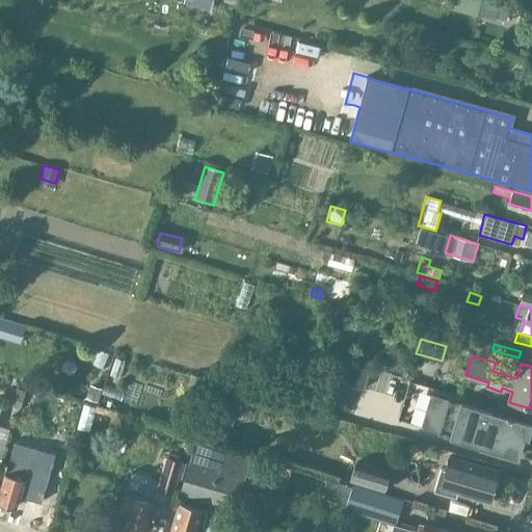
[(387,361),(383,370),(393,373),(396,364),(387,361)]
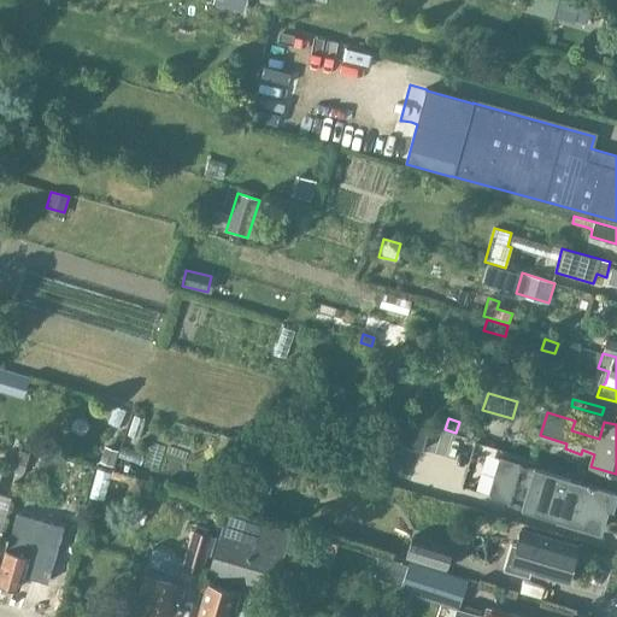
[(71,424),(71,429),(72,433),(76,435),(81,436),(84,434),(87,430),(88,427),(86,422),(82,419),(78,419),(74,421),(71,424)]
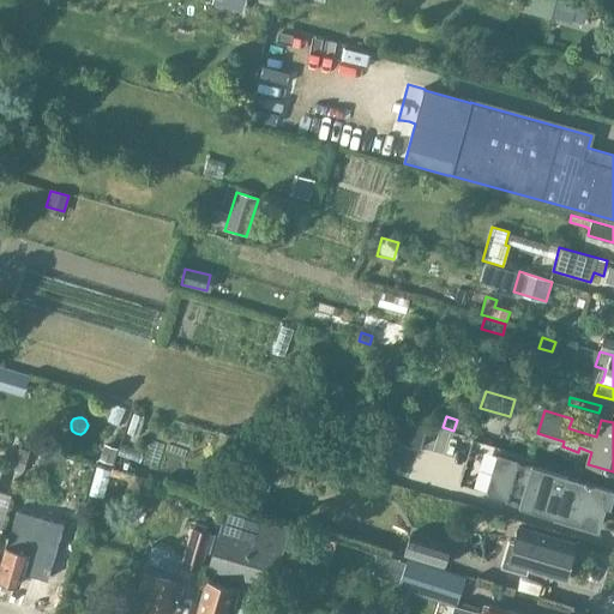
[(399,419),(393,441),(420,449),(426,426),(399,419)]
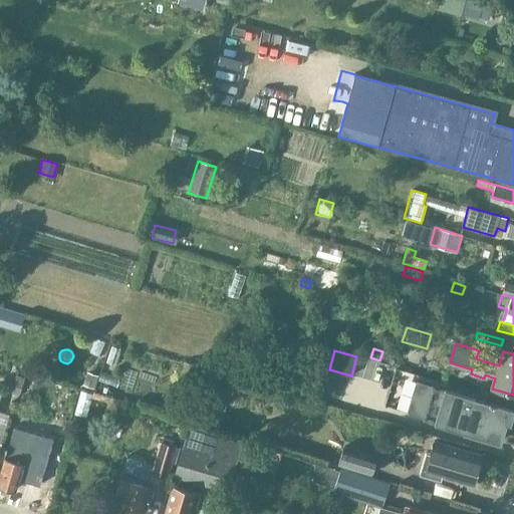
[(25,364),(19,367),(22,374),(28,372),(25,364)]
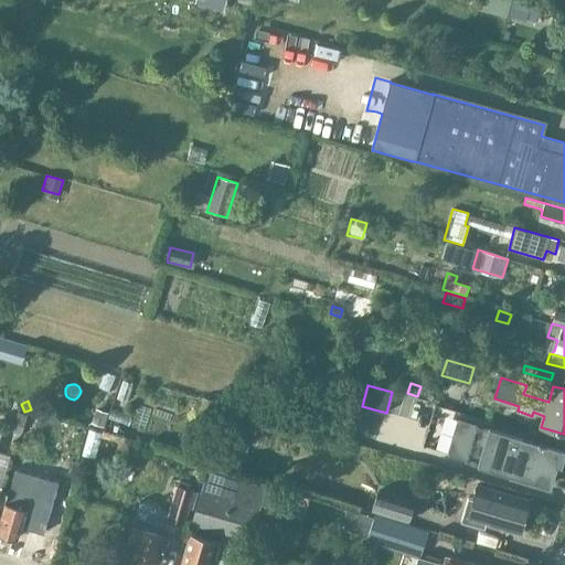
[(94,412),(91,424),(103,427),(106,415),(94,412)]
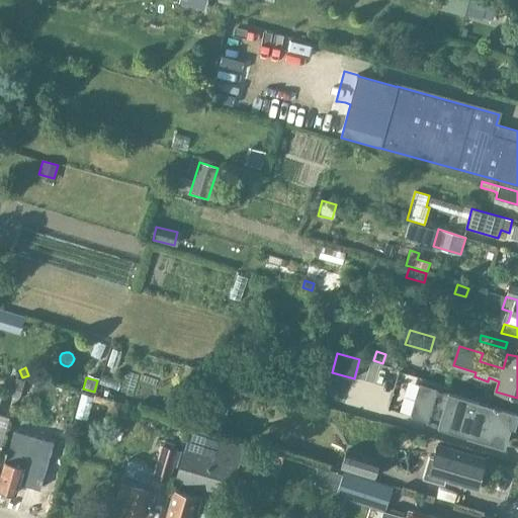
[(504,445),(514,411),(420,383),(411,416),(387,409),(383,424),(423,436),(427,422),(504,445)]
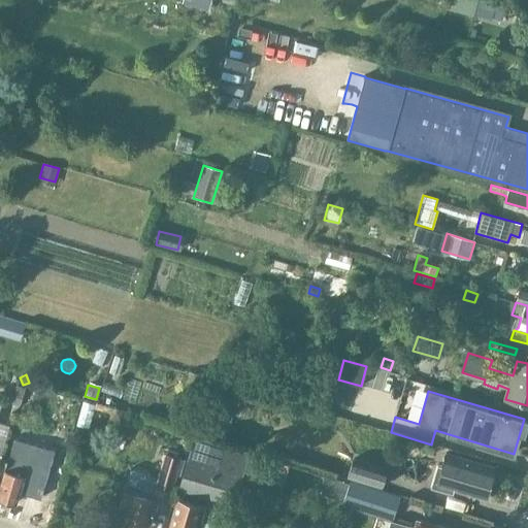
[(112,409),(108,423),(123,427),(127,414),(112,409)]
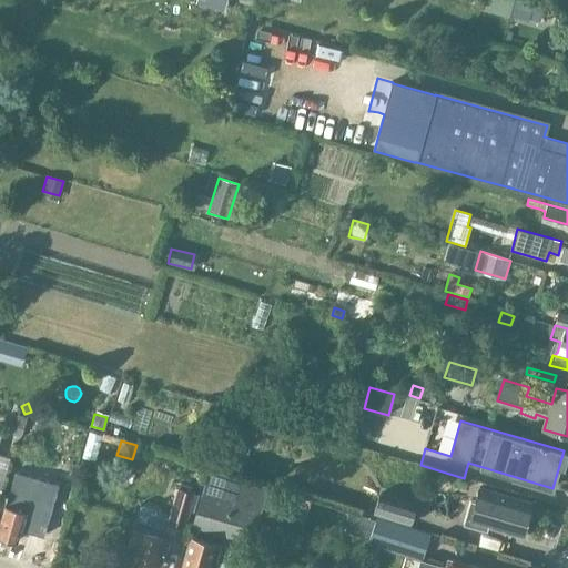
[(60,464),(57,475),(74,480),(78,469),(60,464)]
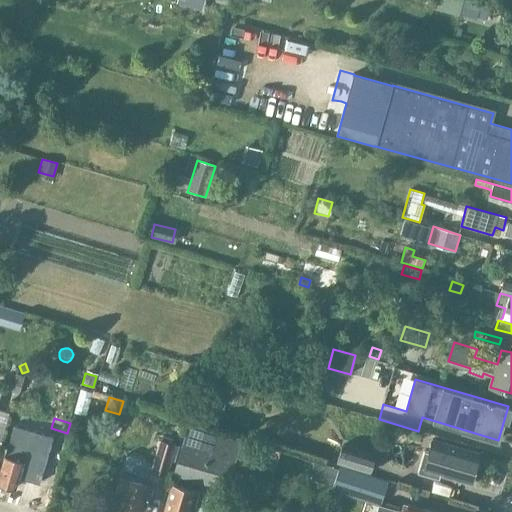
[(227,490),(235,462),(242,439),(188,423),(174,474),(227,490)]
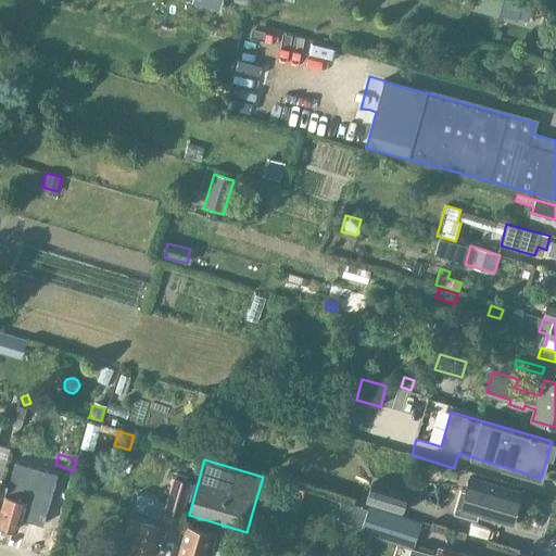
[(267,476),(257,506),(280,512),(289,481),(267,476)]
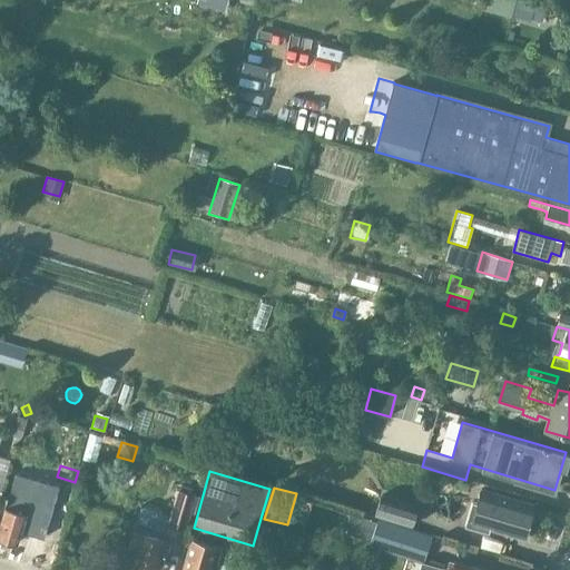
[(534,505),(481,489),(477,504),(472,503),(465,526),(489,532),(490,528),(524,539),(534,505)]
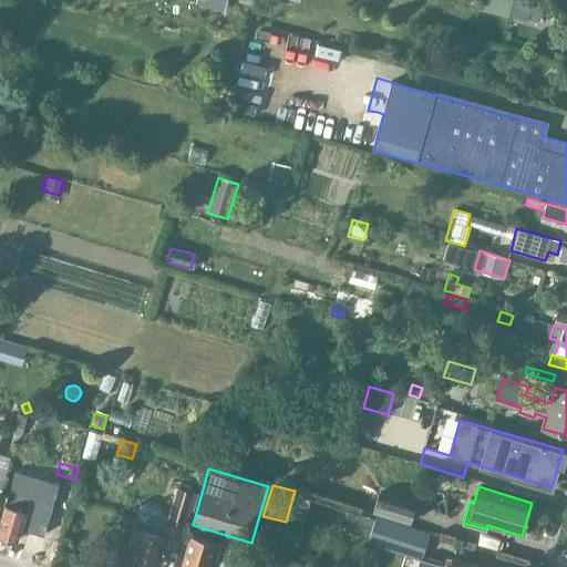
[(184,535),(196,493),(176,487),(165,527),(136,519),(127,549),(125,549),(122,560),(142,566),(160,566),(171,532),(184,535)]
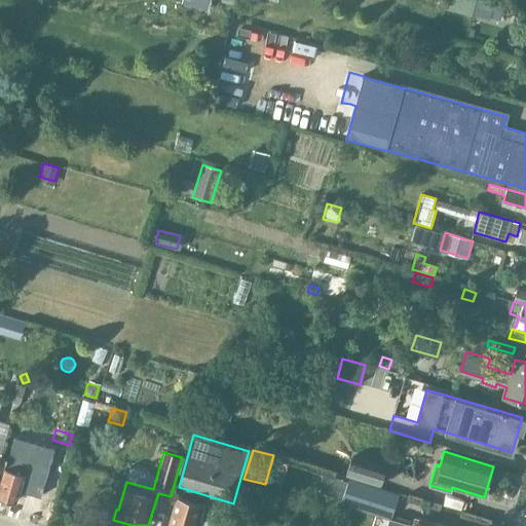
[(24,492),(33,463),(8,456),(0,485),(0,496),(16,501),(20,491),(24,492)]
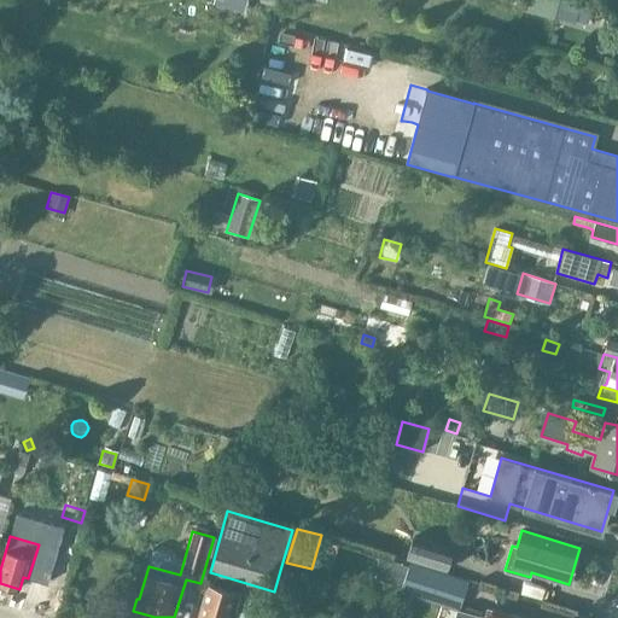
[(447,571),(454,551),(413,537),(406,559),(447,571)]
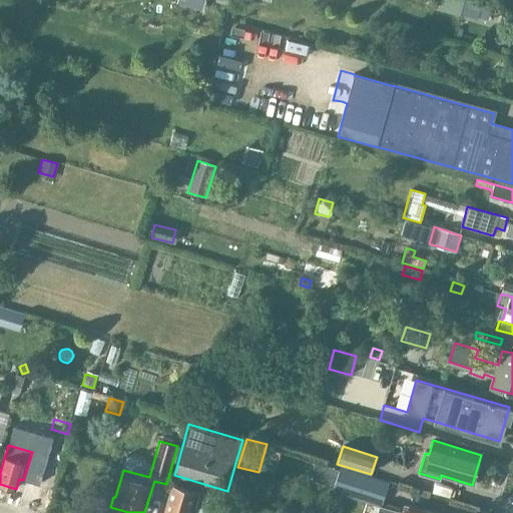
[(341,470),(338,469),(323,464),(317,482),(334,488),(333,492),(382,507),(389,482),(342,467),(341,470)]
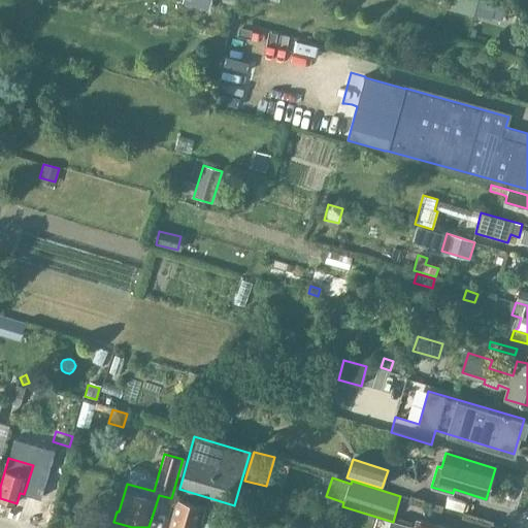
[(201,524),(206,507),(177,499),(168,527),(195,527),(197,523),(201,524)]
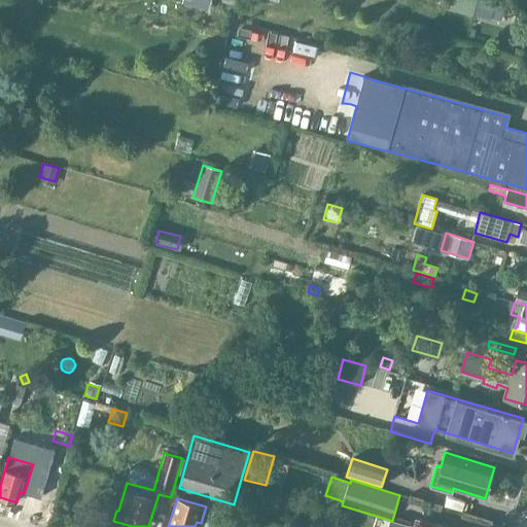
[(252,510),(249,522),(259,525),(264,513),(252,510)]
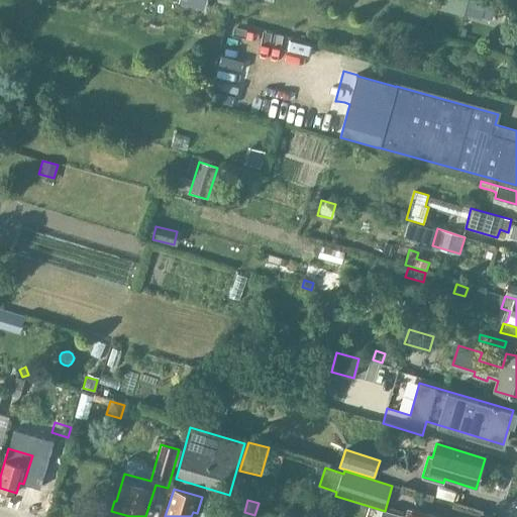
[(404,516),(438,516),(407,508),(404,516)]
